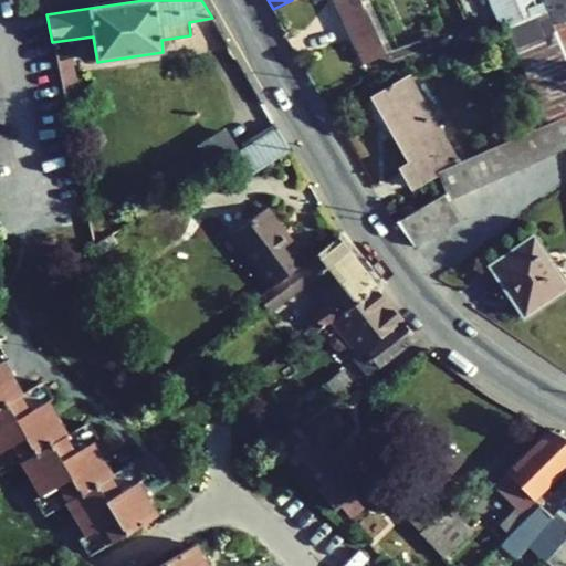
[(332,0),(363,65),(386,54),(362,1),(360,0),(332,0)]
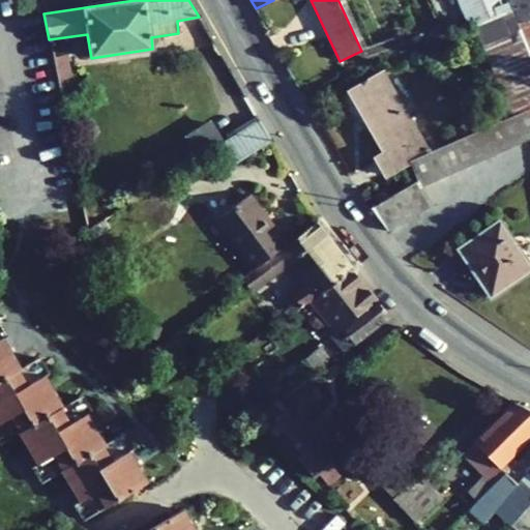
[(529,0),(460,0),(509,117),(512,116),(529,108),(529,0)]
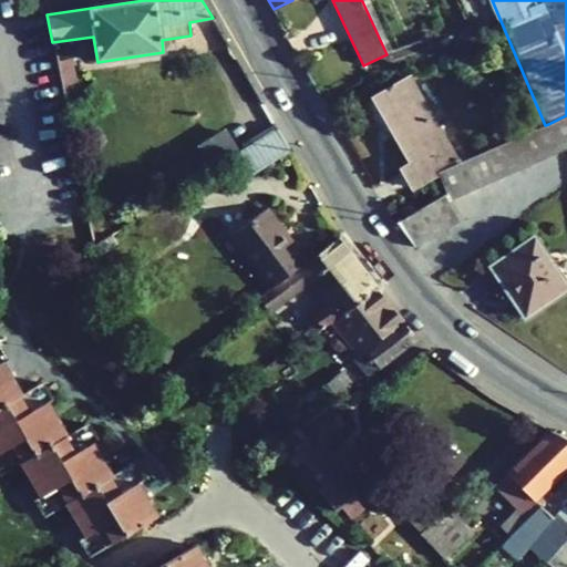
[(57,61),(63,94),(79,90),(72,58),(57,61)]
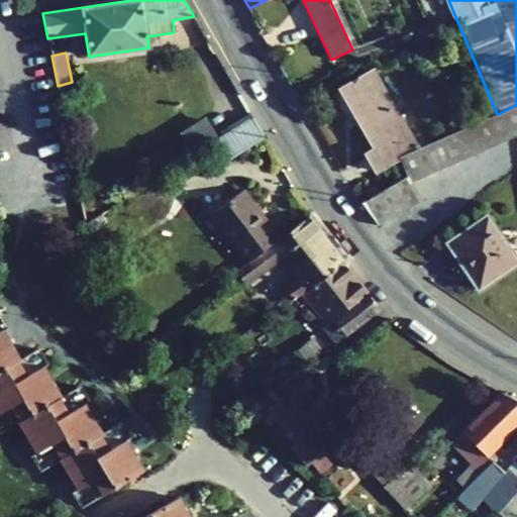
[(365,75),(399,157),(413,150),(419,147),(374,70),(365,75)]
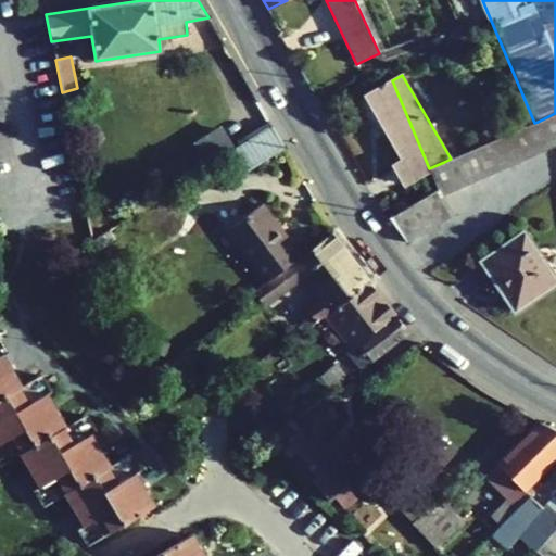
[(392,80),(366,96),(397,151),(408,143),(426,172),(430,169),(429,168),(392,80)]
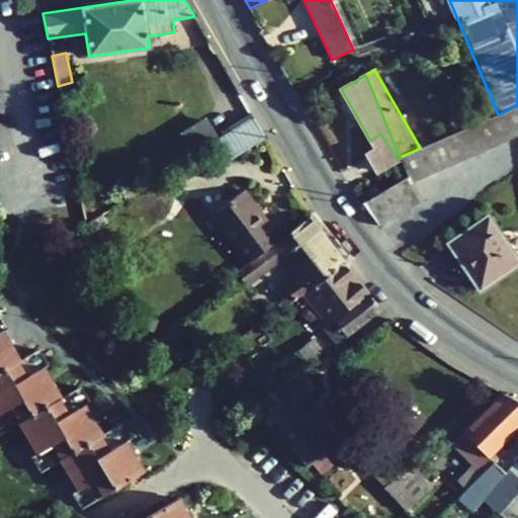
[(517,105),(501,113),(511,138),(517,134),(517,105)]
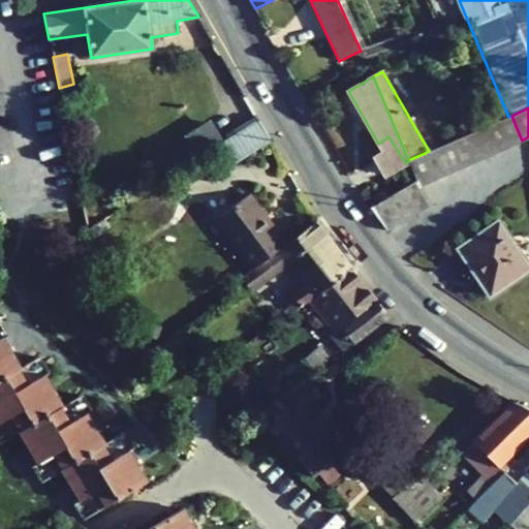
[(497,122),(507,147),(522,141),(511,116),(508,117),(497,122)]
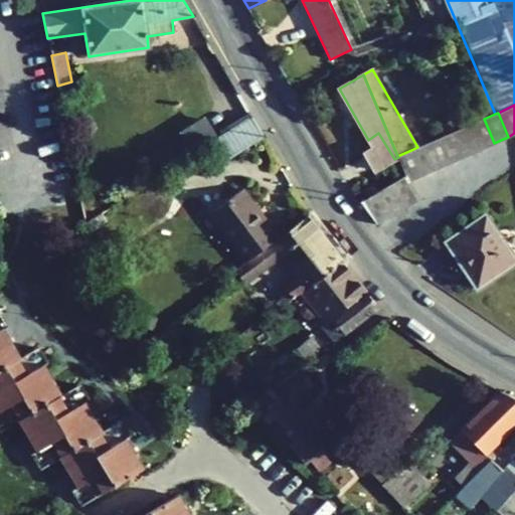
[(229,158),(264,136),(252,117),(217,139),(229,158)]
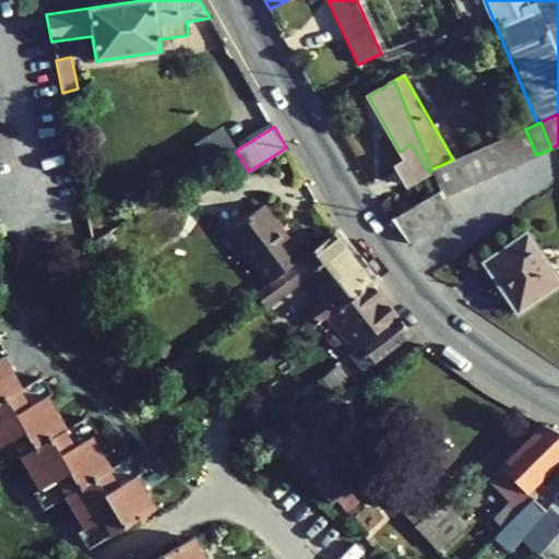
[(509,135),(521,162),(536,155),(525,129),(509,135)]
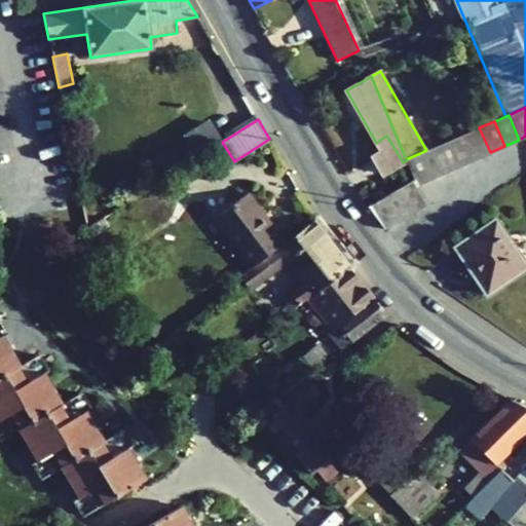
[(219,143),(205,122),(186,135),(199,155),(219,143)]
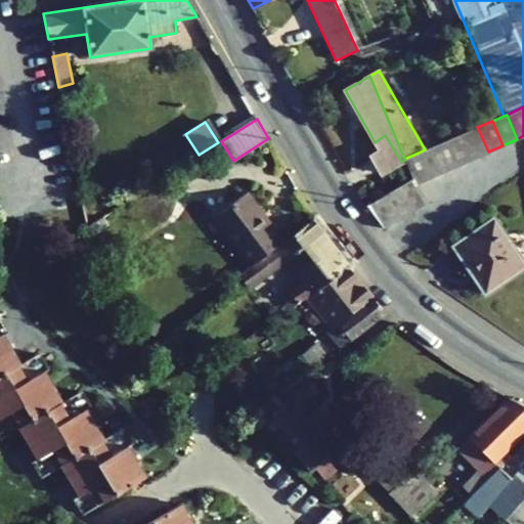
[(445,131),(447,137),(463,130),(460,125),(445,131)]
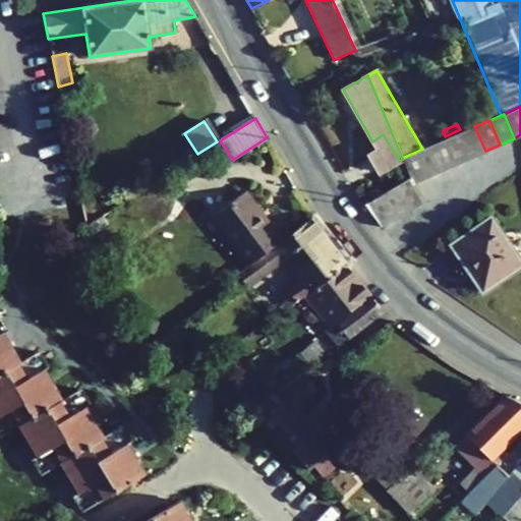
[(460,132),(471,157),(485,151),(474,126),(460,132)]
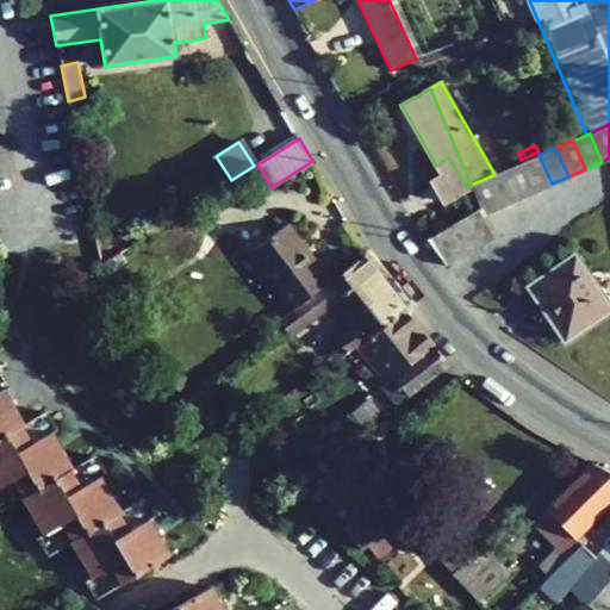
[(522,162),(534,192),(552,184),(539,155),(522,162)]
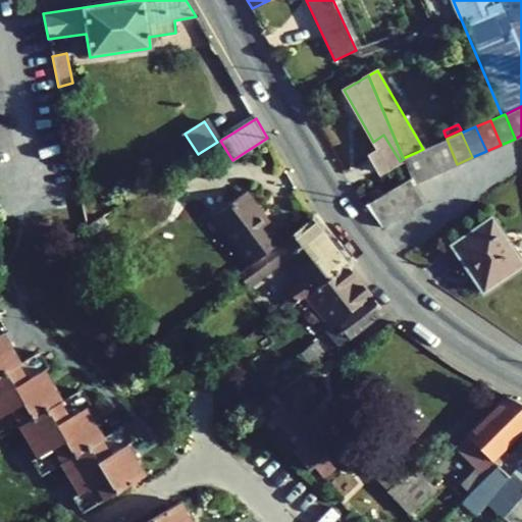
[(373,142),(378,150),(370,155),(379,172),(400,161),(383,135),(373,142)]
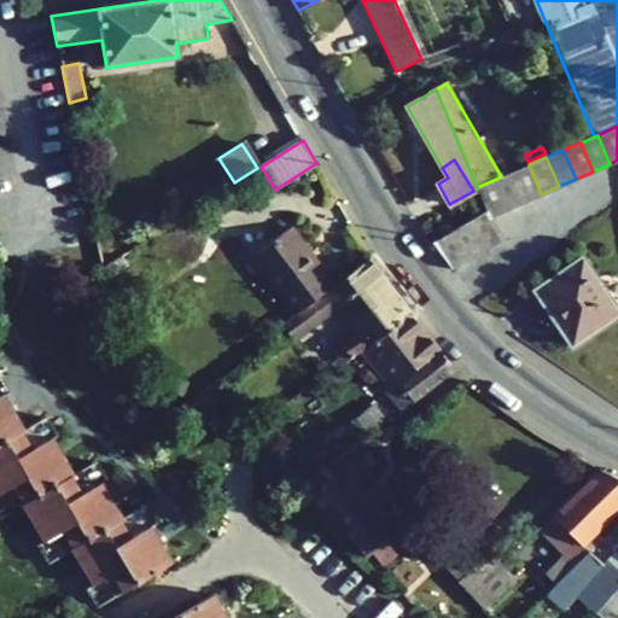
[(511,172),(524,202),(541,194),(529,164),(511,172)]
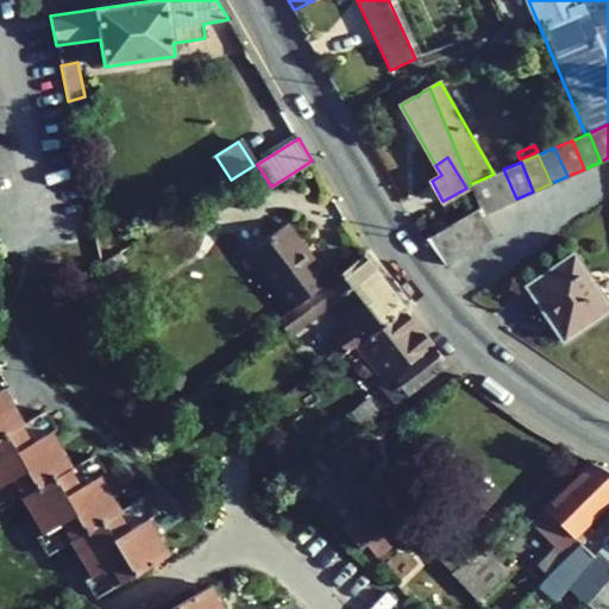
[(487,177),(500,206),(516,199),(503,169),(494,174),(487,177)]
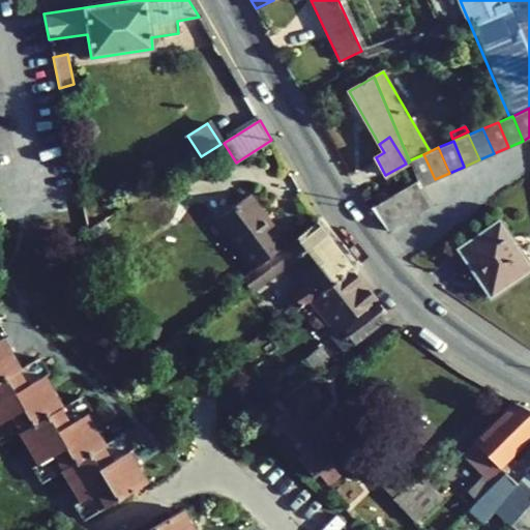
[(410,162),(417,180),(420,186),(435,179),(423,154),(409,160),(410,162)]
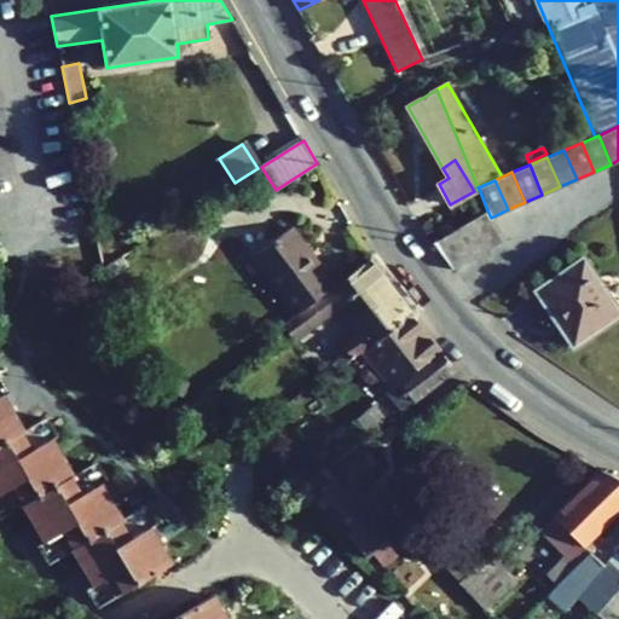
[(485,250),(503,239),(491,218),(487,210),(468,223),(485,250)]
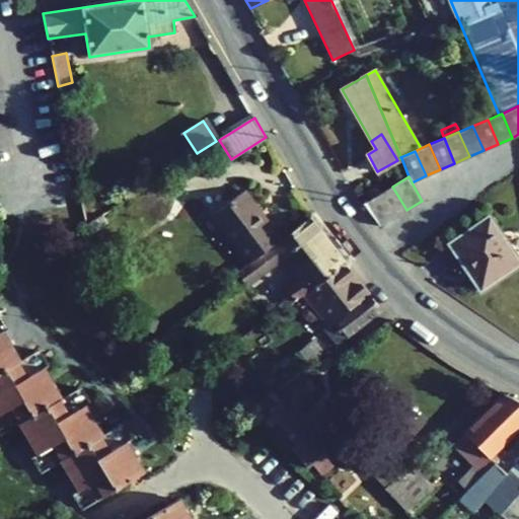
[(393,218),(406,210),(392,187),(379,195),(393,218)]
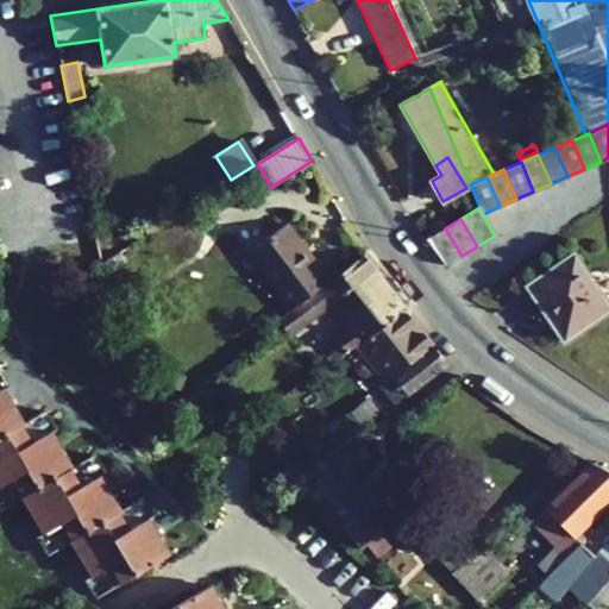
[(327,282),(284,225),(248,252),(290,309),(327,282)]
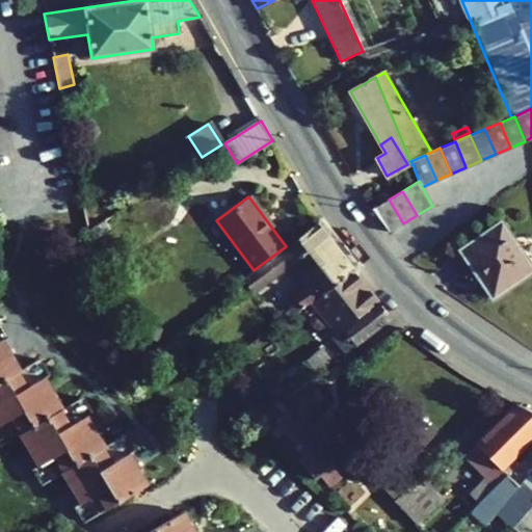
[(373,209),(389,232),(403,223),(389,200),(373,209)]
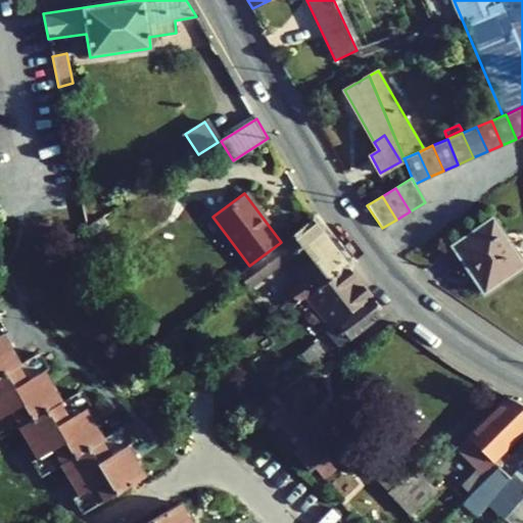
[(473,259),(491,287),(522,265),(522,263),(492,218),(452,245),(465,265),(473,259)]
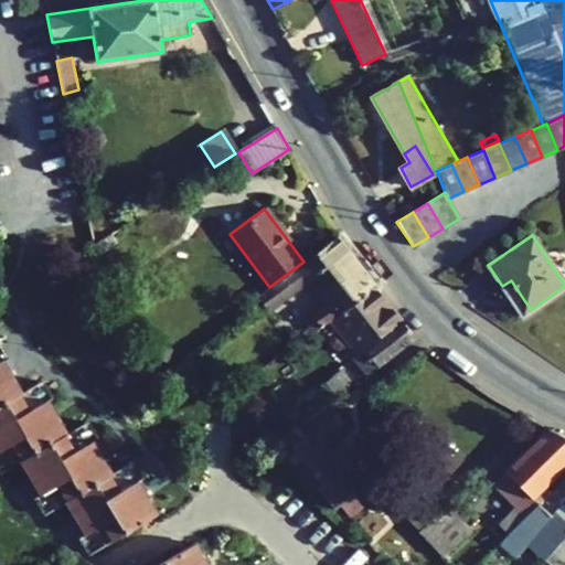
[(257,296),(268,310),(308,280),(326,304),(311,315),(319,327),(331,319),(374,286),(337,237),(304,262),(269,287),(257,296)]
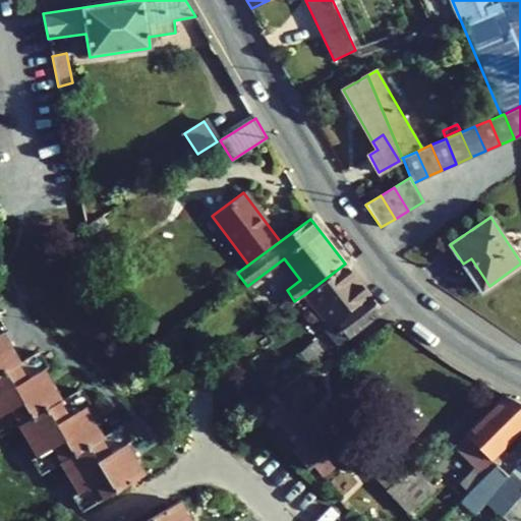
[(463,264),(481,291),(489,286),(471,258),(463,264)]
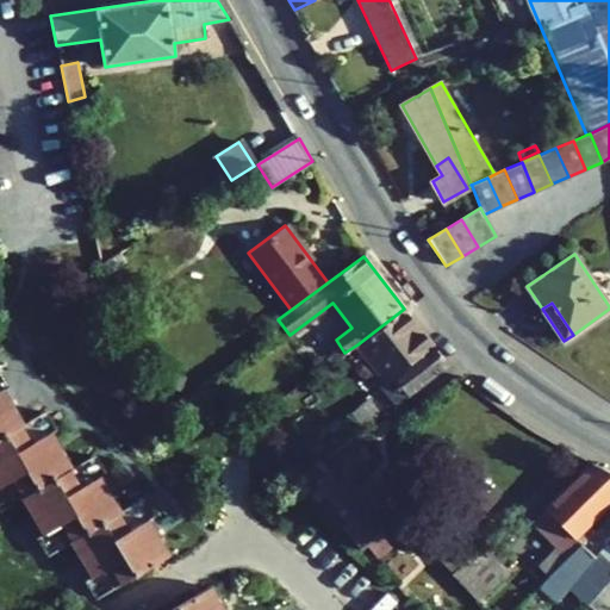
[(434,347),(404,309),(358,344),(386,383),(434,347)]
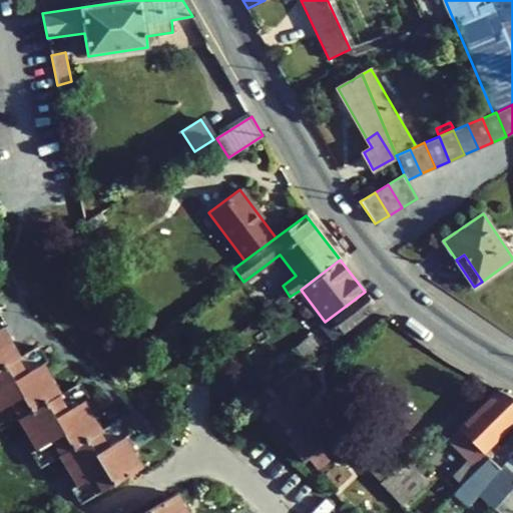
[(290,297),(283,286),(275,292),(283,303),(290,297)]
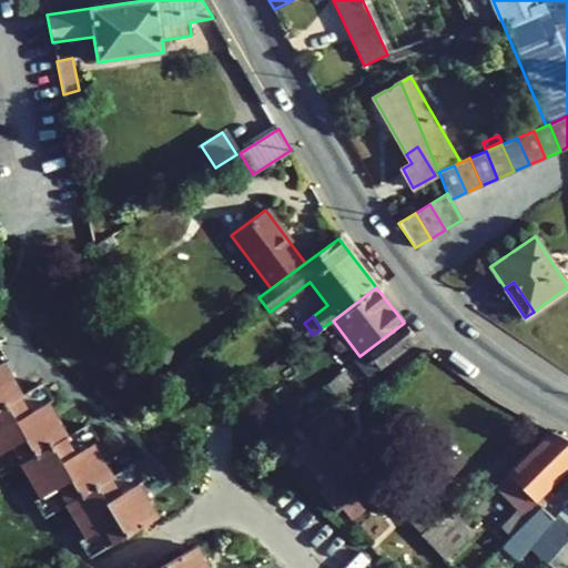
[(417,340),(404,323),(359,356),(355,359),(368,376),(417,340)]
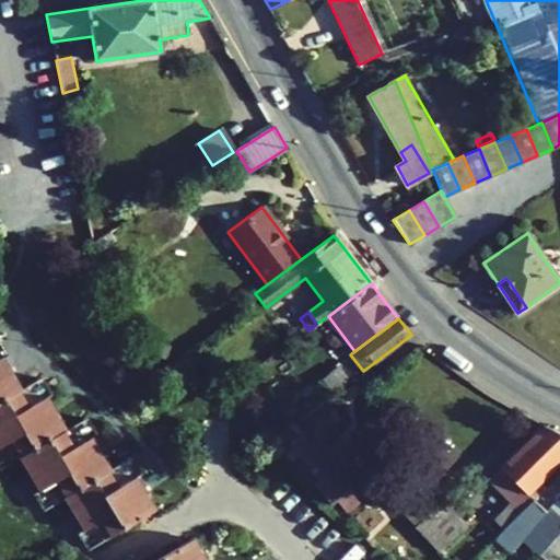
[(168,347),(153,342),(150,352),(165,358),(168,347)]
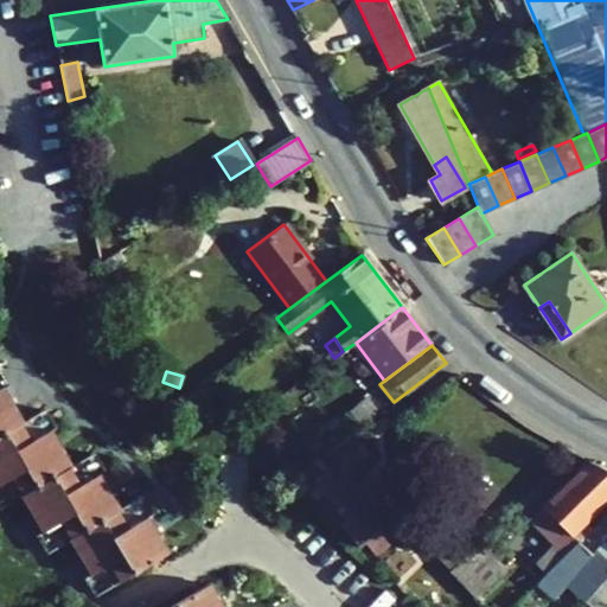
[(101,593),(167,553),(146,517),(135,499),(120,509),(98,474),(88,457),(71,466),(50,430),(39,413),(23,423),(2,388),(0,383),(0,497),(5,506),(21,497),(43,532),(53,550),(70,540),(91,575),(101,593)]
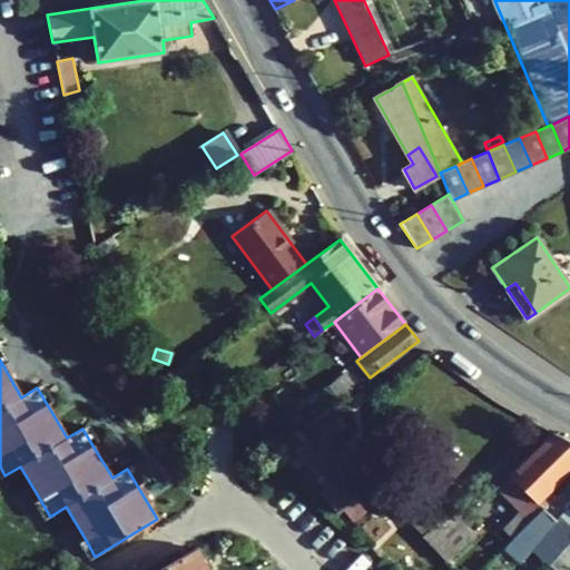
[(343,372),(327,385),(337,397),(354,384),(343,372)]
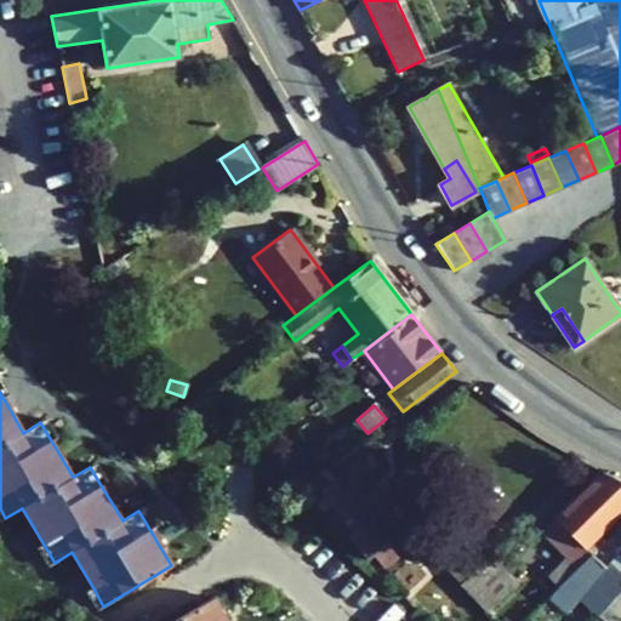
[(386,472),(360,442),(313,479),(339,511),(355,531),(376,513),(359,493),(386,472)]
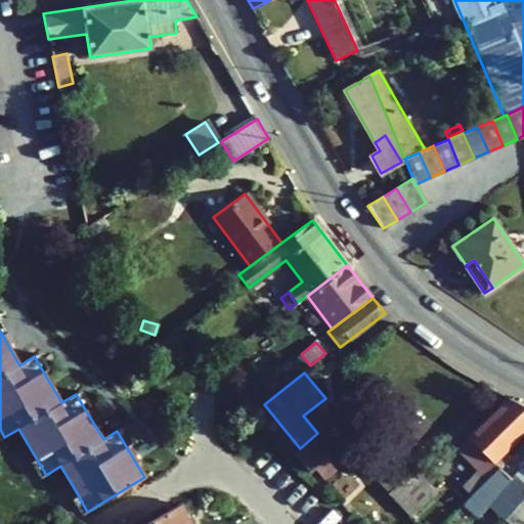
[(523,432),(523,405),(509,398),(457,448),(478,469),(462,486),(471,495),(499,467),(494,462),(523,432)]
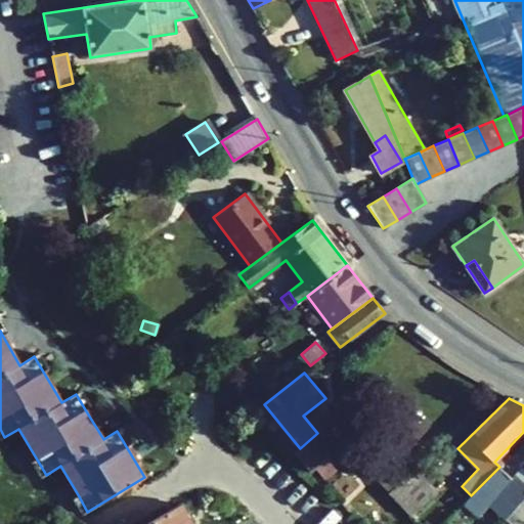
[(256,410),(278,437),(286,431),(264,404),(256,410)]
